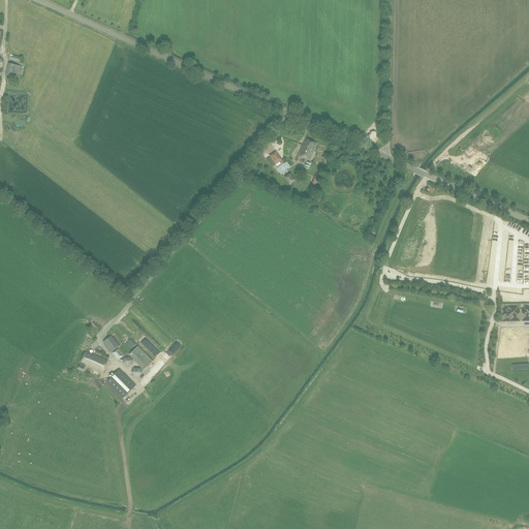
[(6,65),(5,78),(19,80),(20,67),(6,65)]
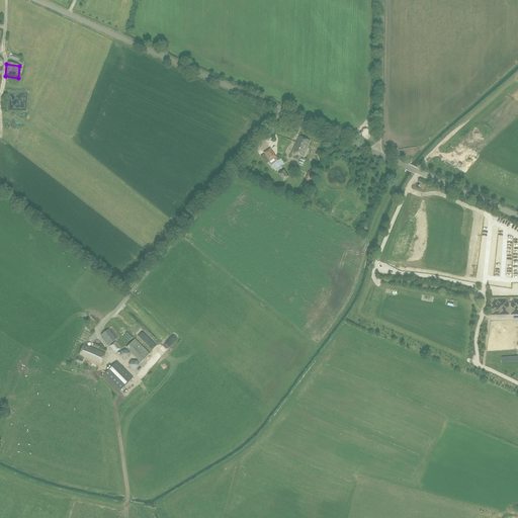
[(298,137),(292,152),(303,157),(310,141),(298,137)]
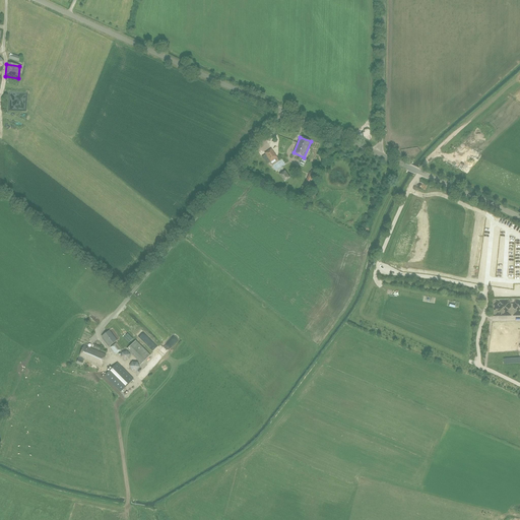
[(271,149),(265,153),(271,161),(277,157),(271,149)]
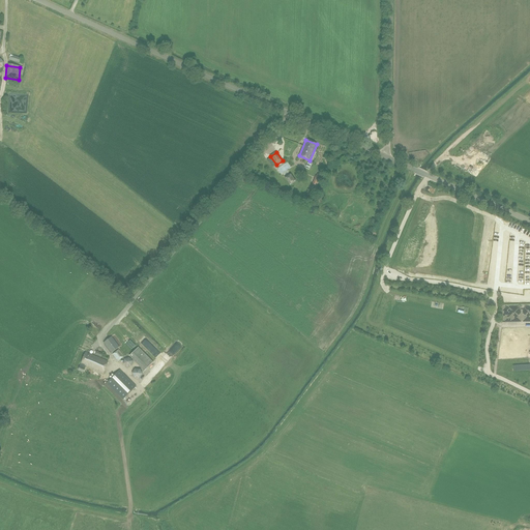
[(284,175),(293,169),(288,160),(278,167),(284,175)]
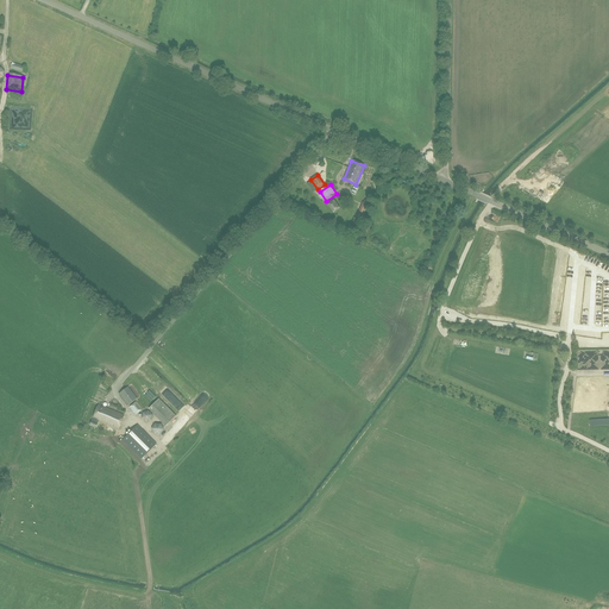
[(369,202),(365,200),(358,215),(363,218),(369,202)]
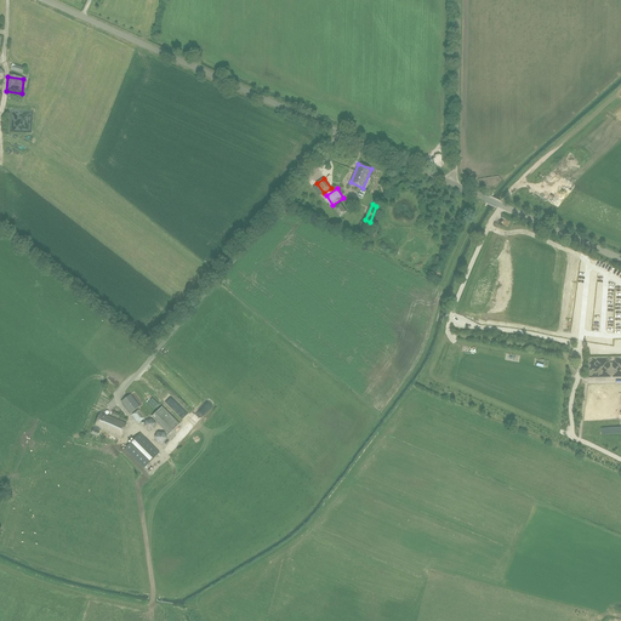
[(346,212),(341,205),(335,209),(340,216),(346,212)]
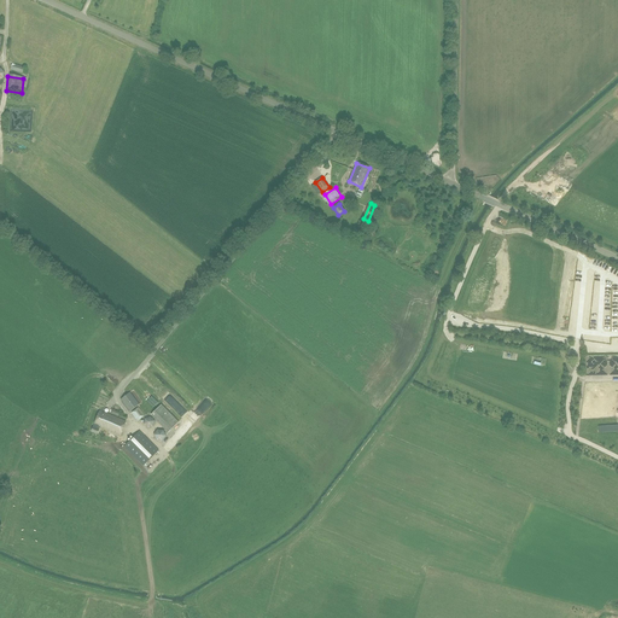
[(182,396),(191,406),(198,400),(188,390),(182,396)]
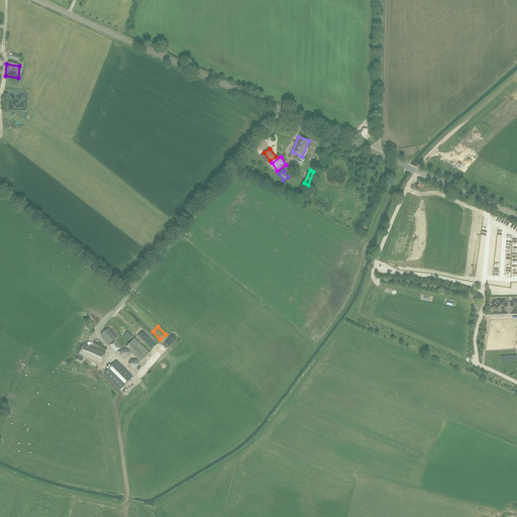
[(109,344),(116,338),(108,328),(101,334),(109,344)]
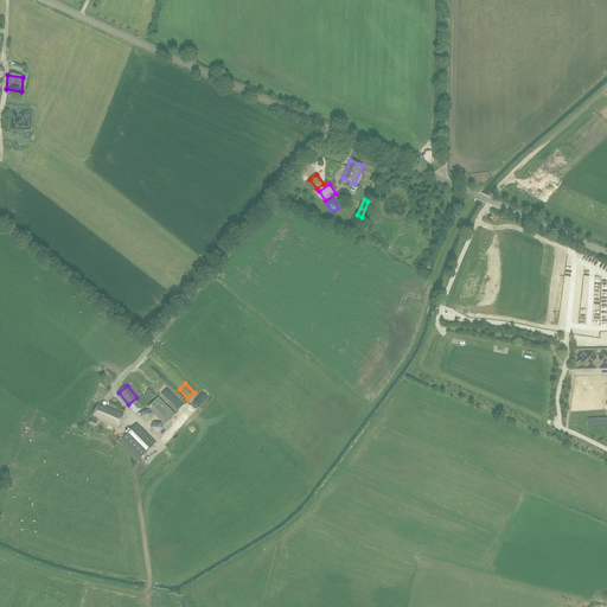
[(148,408),(165,425),(176,415),(158,397),(148,408)]
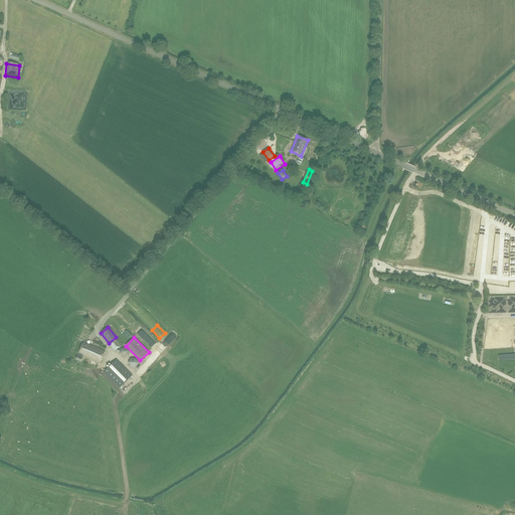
[(116,350),(120,347),(115,341),(111,343),(116,350)]
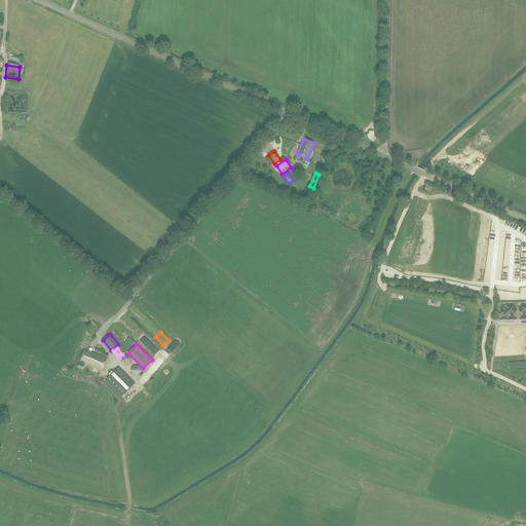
[(102,371),(107,359),(85,349),(80,362),(85,364),(102,371)]
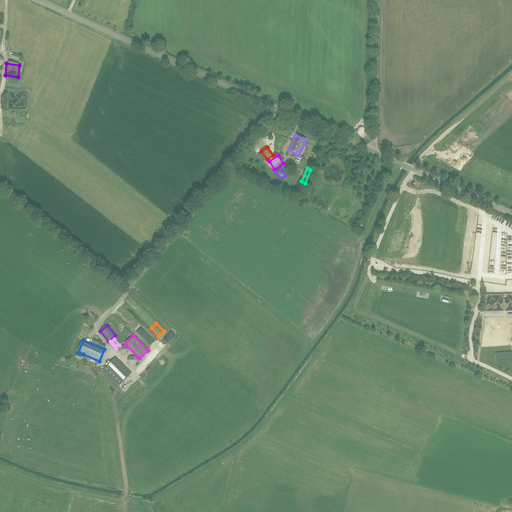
[(122,356),(127,351),(121,345),(116,351),(122,356)]
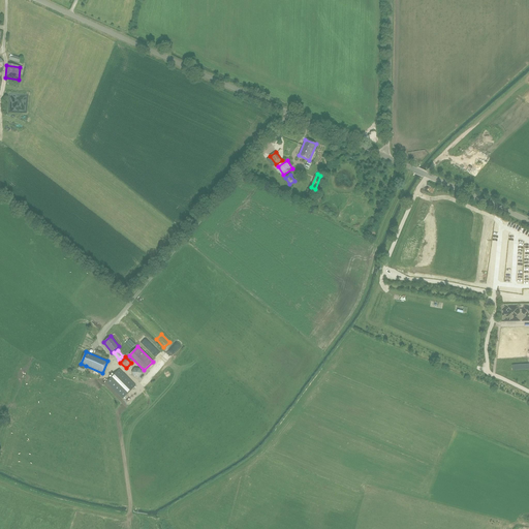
[(123,399),(135,385),(119,369),(106,382),(123,399)]
